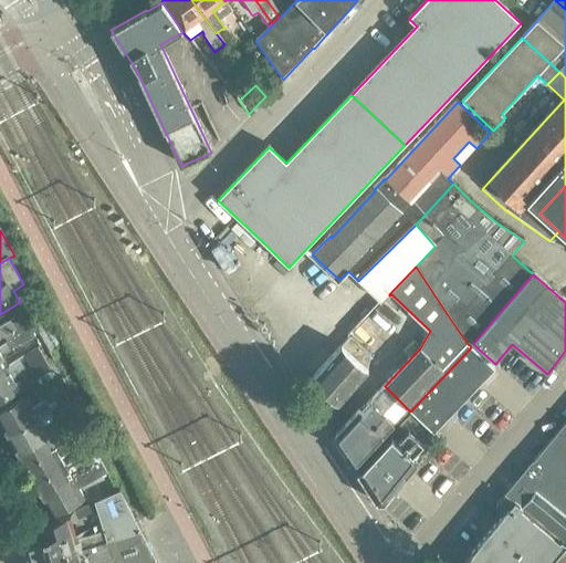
[(29,316),(50,353),(62,345),(41,310),(29,316)]
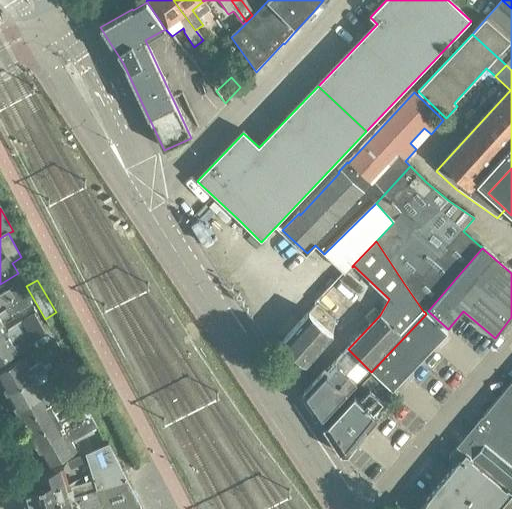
[(0,337),(8,333),(3,325),(14,318),(13,316),(19,312),(20,314),(34,304),(22,284),(12,290),(17,298),(12,300),(14,304),(0,312),(0,337)]
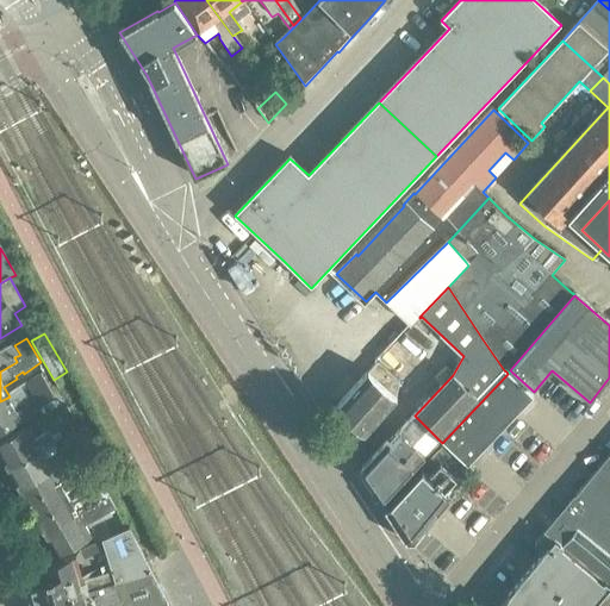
[(0,358),(0,372),(17,362),(14,357),(20,355),(14,345),(6,351),(12,358),(7,361),(5,356),(0,358)]
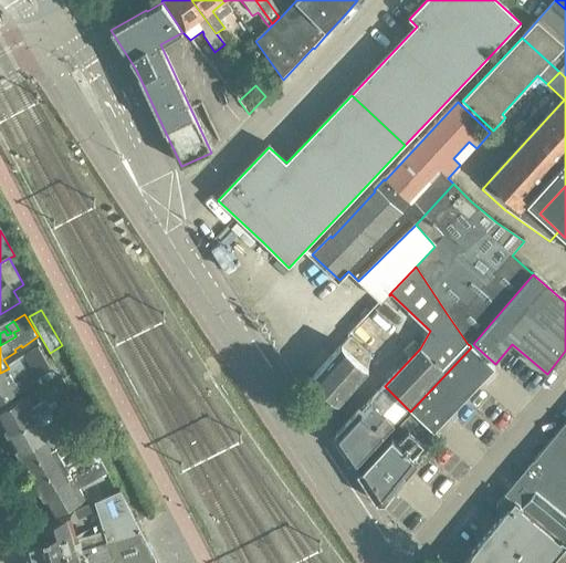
[(370,355),(350,337),(342,347),(312,381),(313,382),(310,385),(311,391),(321,399),(326,400),(329,396),(337,403),(336,403),(338,404),(368,371),(370,355)]
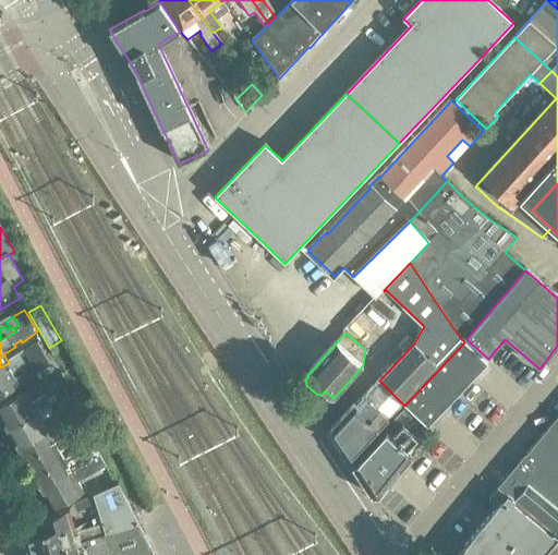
[(404,406),(427,427),(488,364),(464,342),(404,406)]
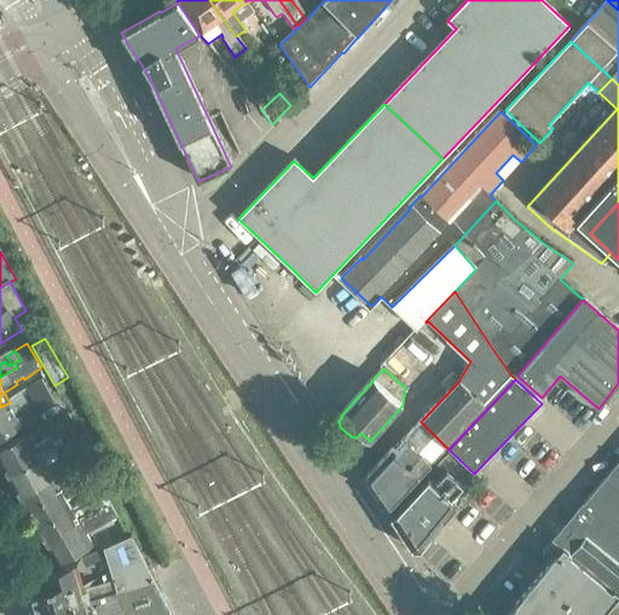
[(10,402),(0,407),(0,439),(23,424),(17,416),(32,406),(28,400),(32,399),(40,412),(55,402),(42,382),(10,402)]
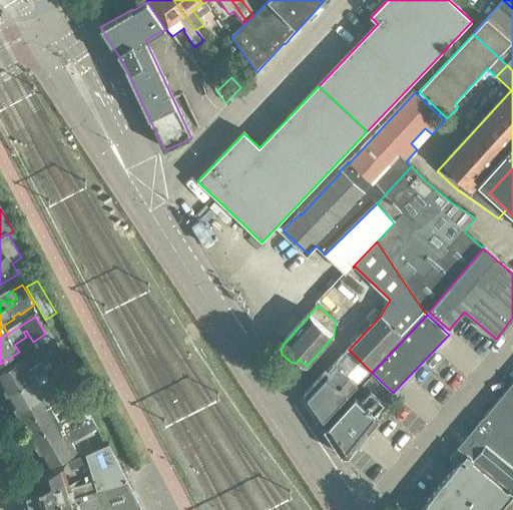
[(368,370),(369,370),(349,350),(338,363),(303,400),(320,423),(353,387),(356,390),(372,373),(368,370)]
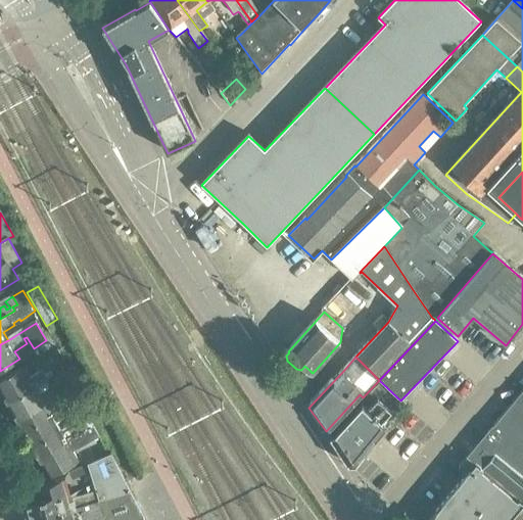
[(0,382),(0,391),(7,405),(49,381),(49,382),(53,380),(50,376),(48,377),(45,372),(31,380),(25,369),(0,382)]
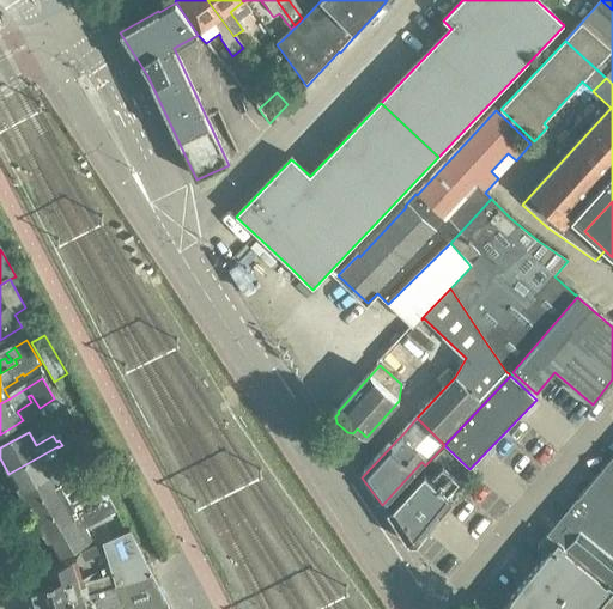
[(8,474),(20,494),(74,466),(72,461),(67,463),(58,448),(58,446),(8,474)]
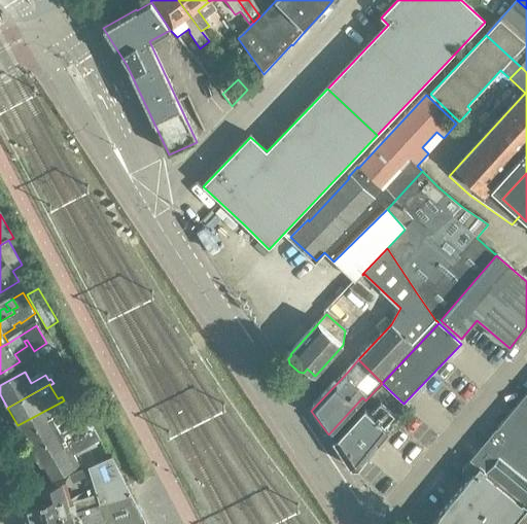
[(391,404),(402,414),(409,408),(384,385),(378,391),(378,392),(391,404)]
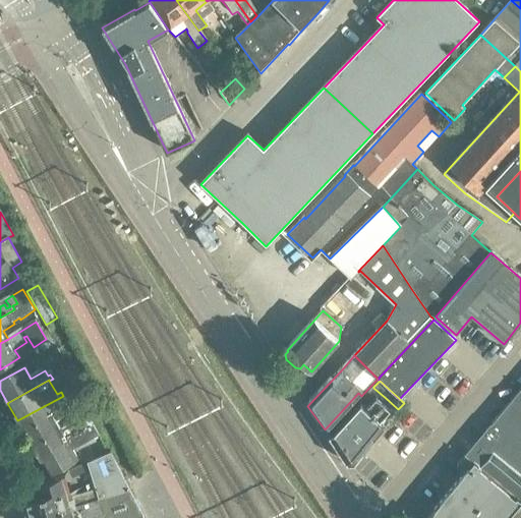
[(387,399),(373,388),(360,402),(366,407),(375,397),(383,403),(387,399)]
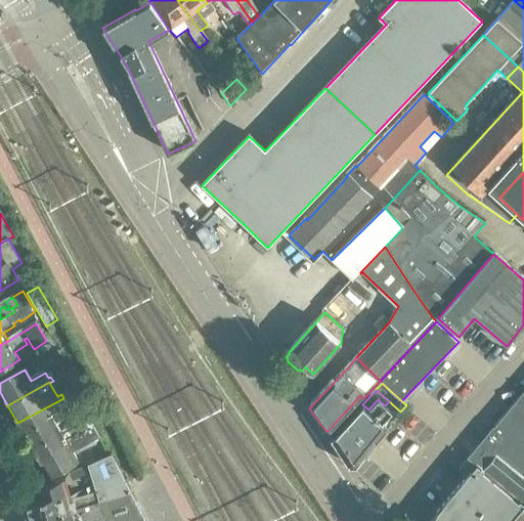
[(471,457),(523,502),(523,394),(488,435),(471,457)]
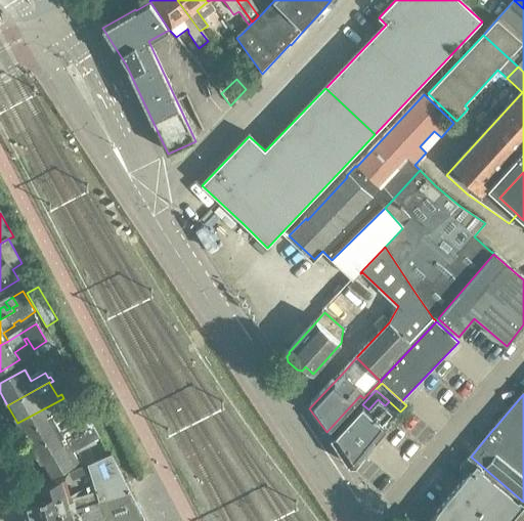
[(17,423),(28,442),(57,425),(52,417),(66,408),(62,404),(66,402),(63,398),(17,423)]
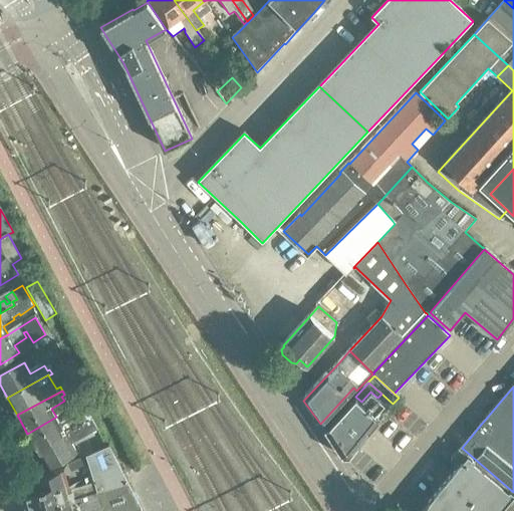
[(378,399),(377,398),(370,392),(361,402),(355,397),(324,431),(334,446),(348,430),(351,433),(363,420),(360,418),(378,399)]
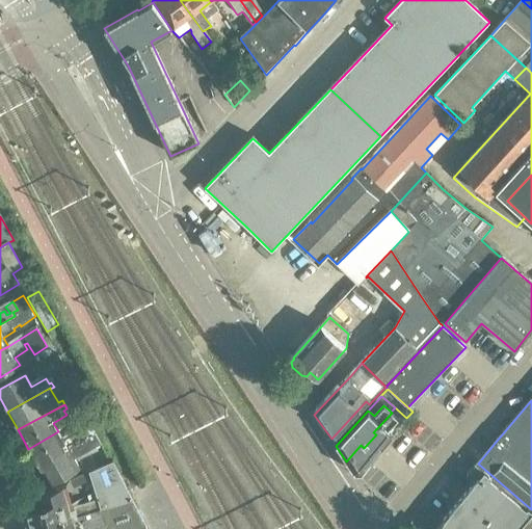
[(364,448),(361,445),(346,461),(353,474),(362,474),(397,430),(392,425),(398,419),(392,413),(373,432),(376,434),(364,448)]
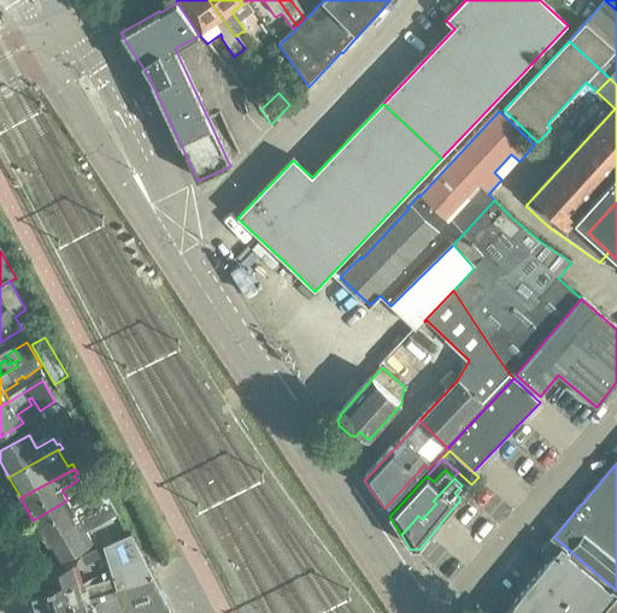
[(45,541),(110,504),(103,493),(74,510),(68,500),(33,520),(45,541)]
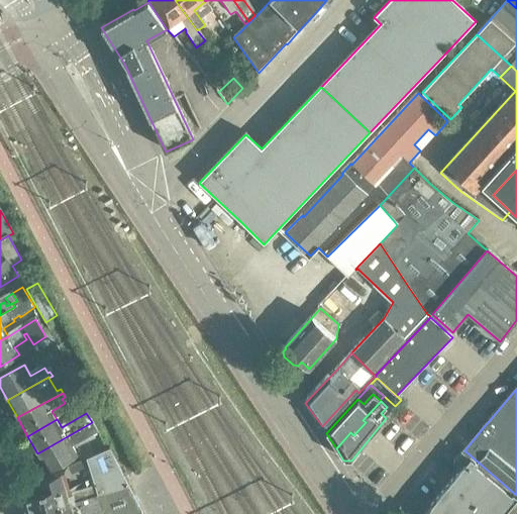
[(92,422),(37,453),(48,472),(76,455),(72,447),(98,433),(92,422)]
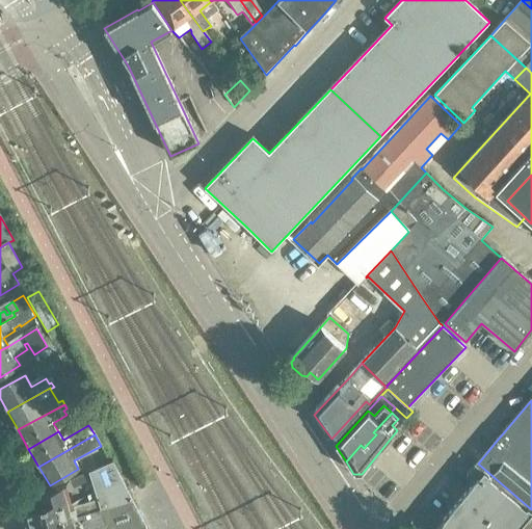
[(26,510),(24,511),(29,528),(42,528),(73,520),(97,512),(97,511),(131,500),(112,463),(89,474),(91,483),(96,495),(87,497),(88,502),(65,508),(59,488),(54,491),(53,491),(44,494),(33,497),(33,498),(32,501),(34,508),(27,510),(26,510)]
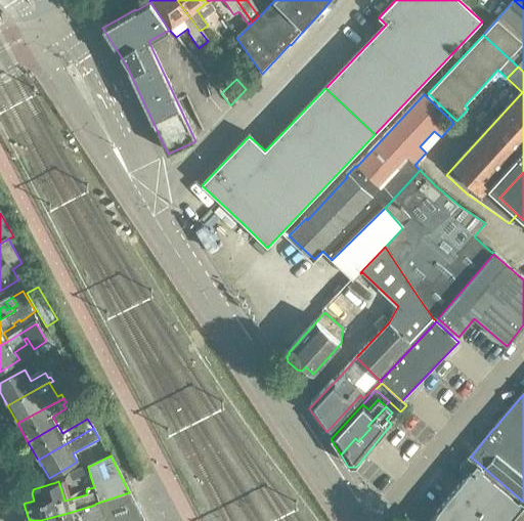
[(523,520),(523,502),(471,457),(460,469),(468,475),(431,520),(523,520)]
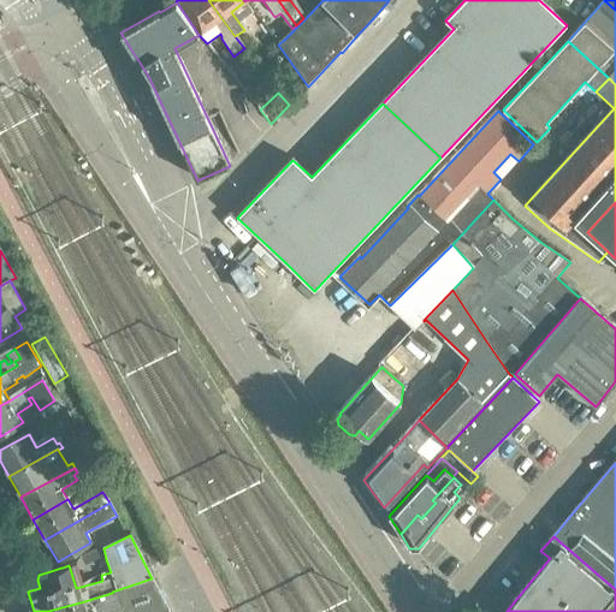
[(169,611),(152,578),(112,592),(112,594),(84,602),(84,601),(48,611),(169,611)]
